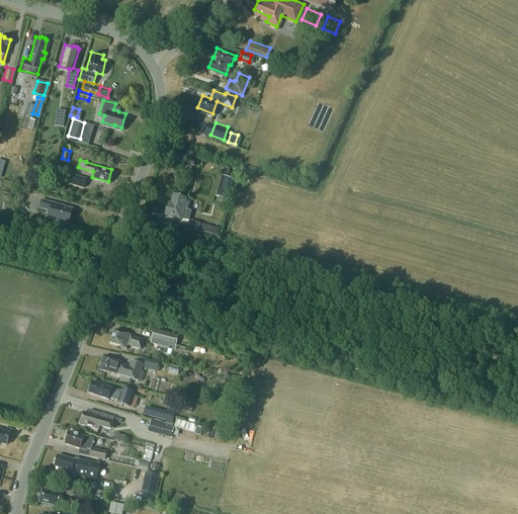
[(72,173),(69,182),(83,186),(85,177),(72,173)]
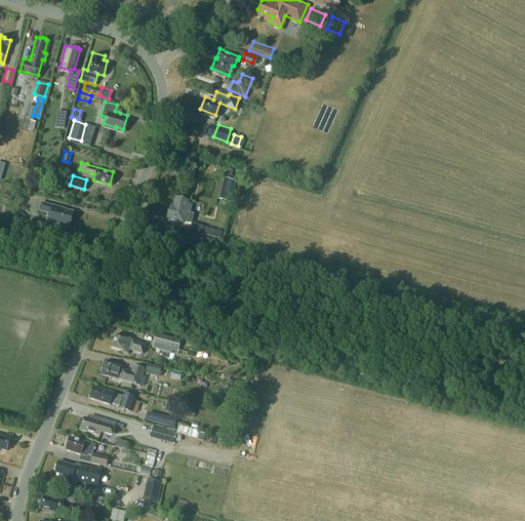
[(232,196),(236,178),(226,175),(221,193),(232,196)]
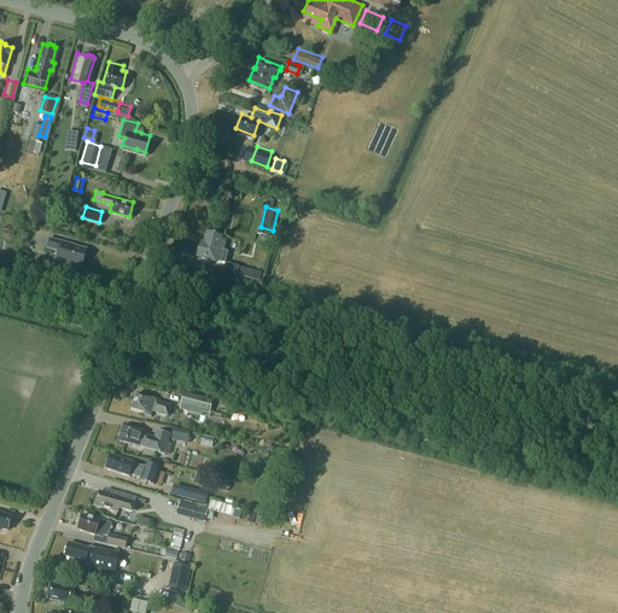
[(203,240),(199,250),(225,258),(228,247),(225,246),(227,238),(220,235),(220,234),(208,231),(205,240),(203,240)]
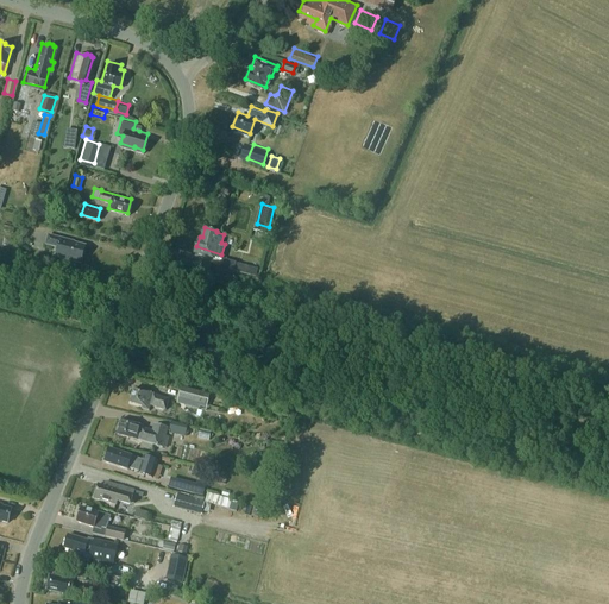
[(58,245),(56,253),(81,260),(86,244),(68,239),(69,237),(50,232),(46,241),(58,245)]
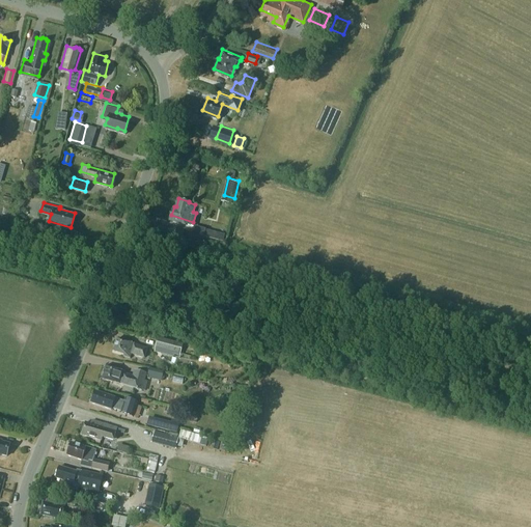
[(207,227),(205,233),(223,239),(225,231),(207,227)]
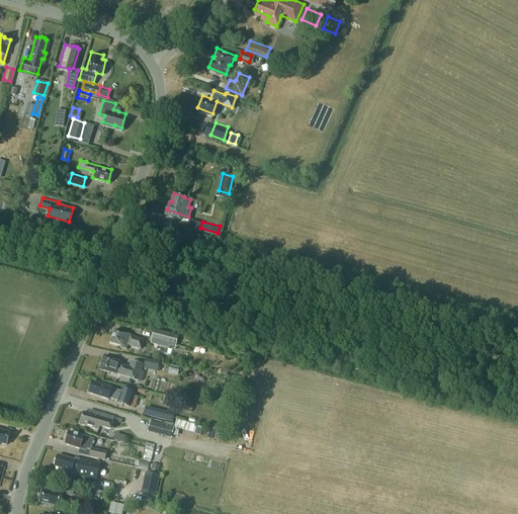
[(113,328),(110,341),(120,343),(119,345),(125,347),(126,342),(141,346),(143,338),(130,334),(131,333),(113,328)]
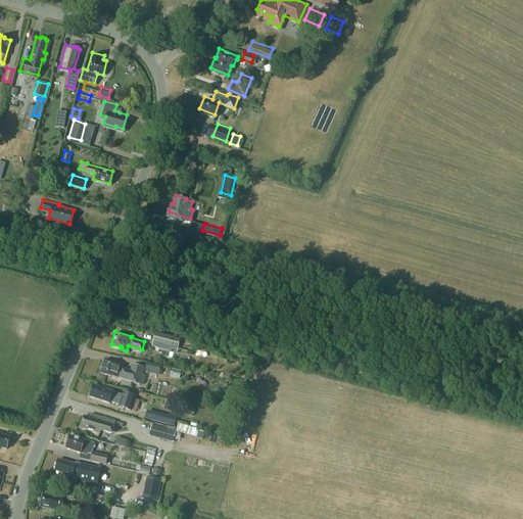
[(179,337),(155,331),(153,339),(177,345),(179,337)]
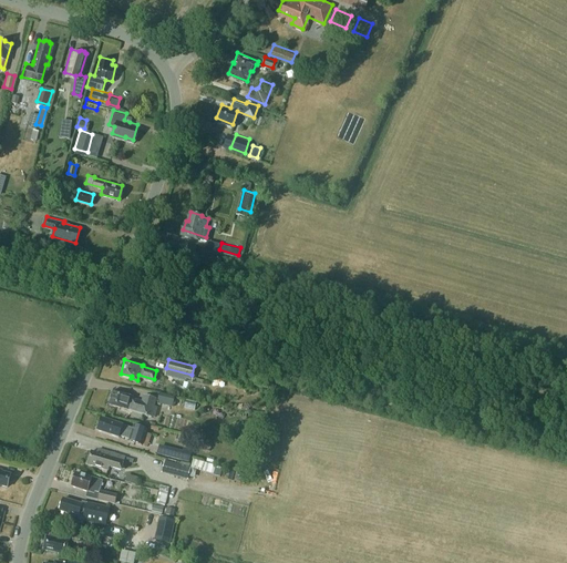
[(112,388),(107,402),(151,413),(155,396),(143,392),(141,399),(131,396),(132,393),(112,388)]
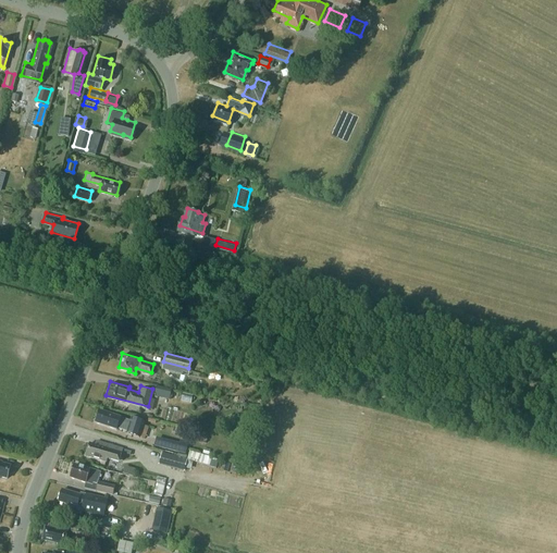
[(172,386),(157,383),(155,392),(170,395),(172,386)]
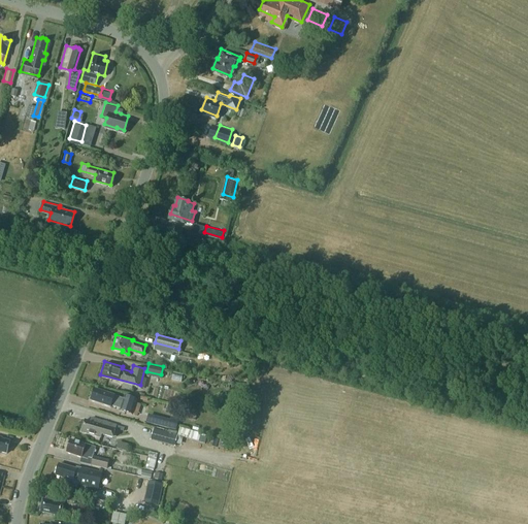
[(172,369),(171,377),(182,379),(183,371),(172,369)]
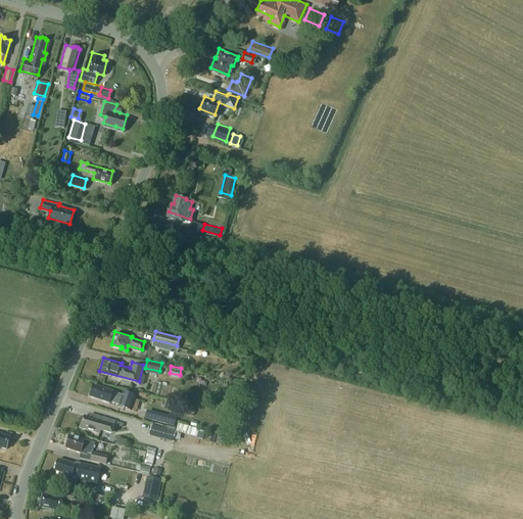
[(93,382),(89,394),(110,402),(110,399),(120,403),(119,404),(130,408),(135,393),(124,389),(123,392),(93,382)]
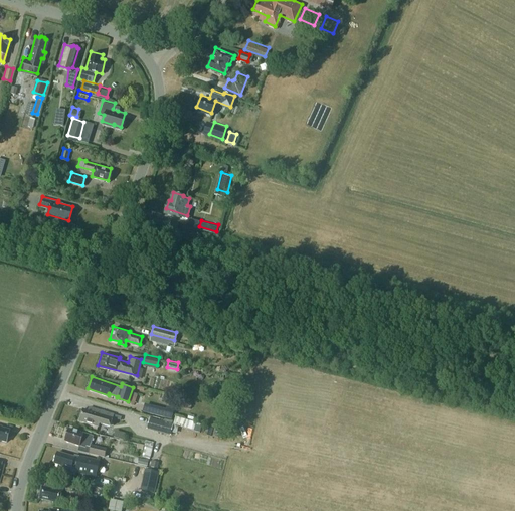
[(243,410),(246,399),(236,396),(233,407),(243,410)]
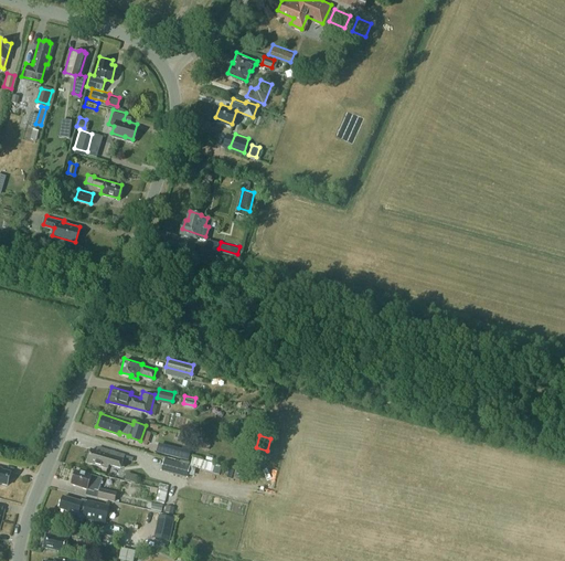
[(183,443),(180,455),(188,457),(191,445),(183,443)]
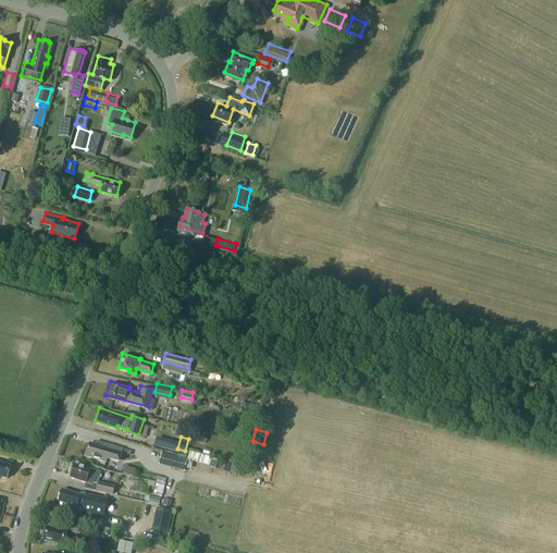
[(88,440),(84,453),(104,458),(107,453),(118,456),(121,445),(95,438),(94,441),(88,440)]
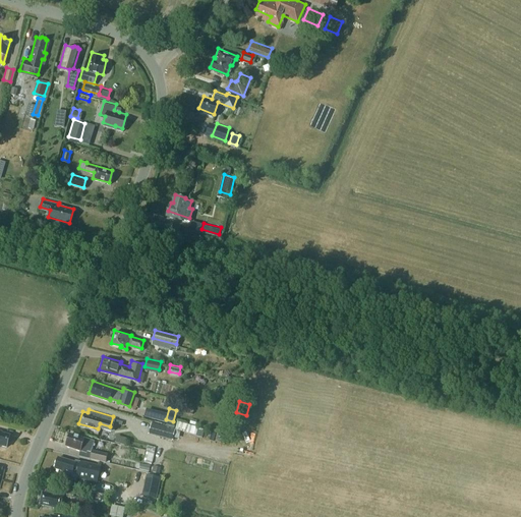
[(172,440),(176,428),(154,421),(150,433),(172,440)]
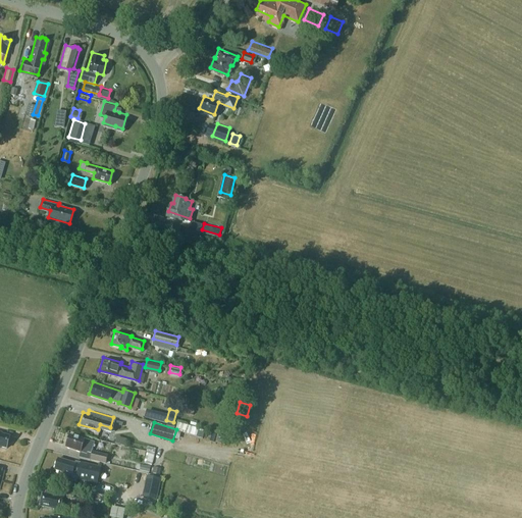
[(0,443),(7,446),(10,434),(0,430),(0,443)]
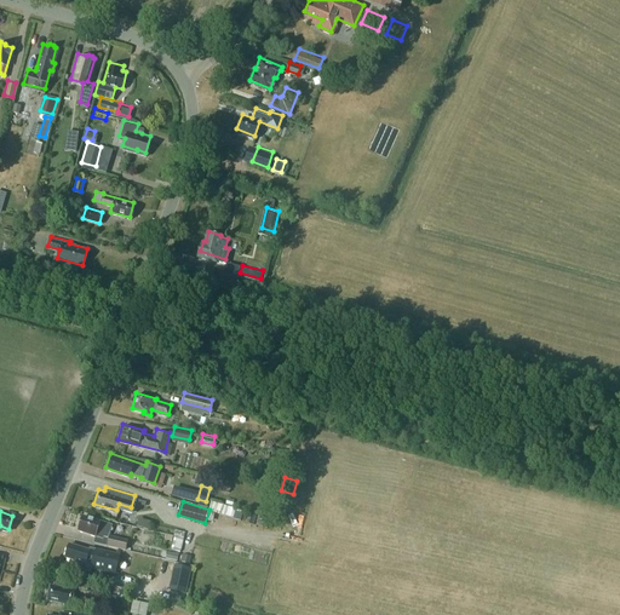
[(82,512),(78,527),(102,535),(103,533),(107,535),(113,522),(101,517),(99,518),(82,512)]
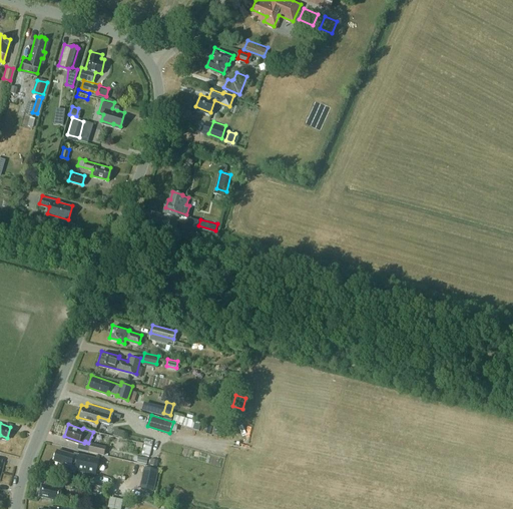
[(150,453),(154,437),(146,435),(142,451),(150,453)]
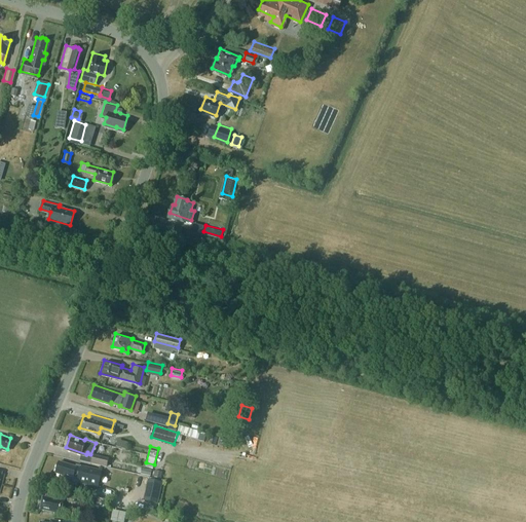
[(91,454),(90,460),(106,464),(108,456),(92,452),(91,454)]
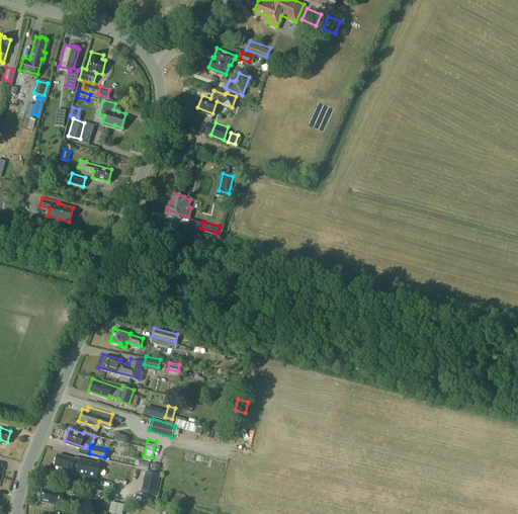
[(75,475),(75,473),(95,478),(99,461),(74,455),(74,457),(58,452),(54,464),(65,467),(64,472),(75,475)]
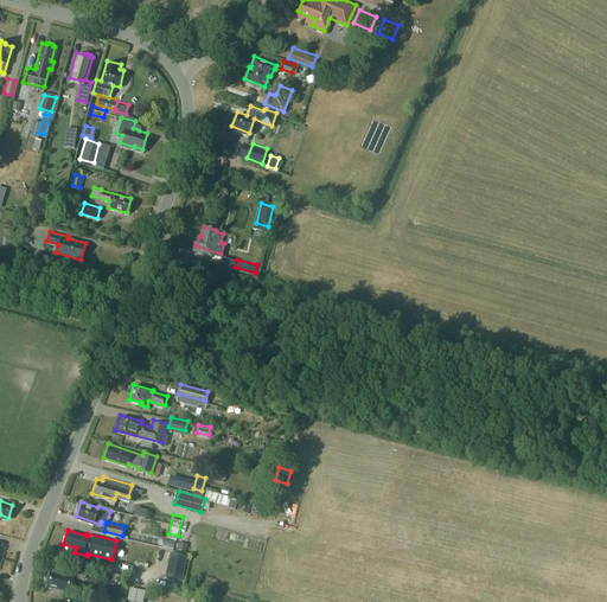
[(187,542),(177,538),(174,545),(185,549),(187,542)]
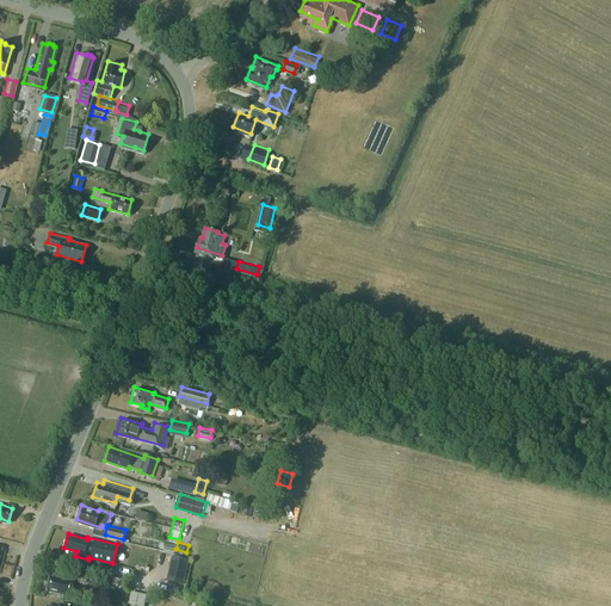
[(189,556),(171,552),(166,577),(184,582),(189,556)]
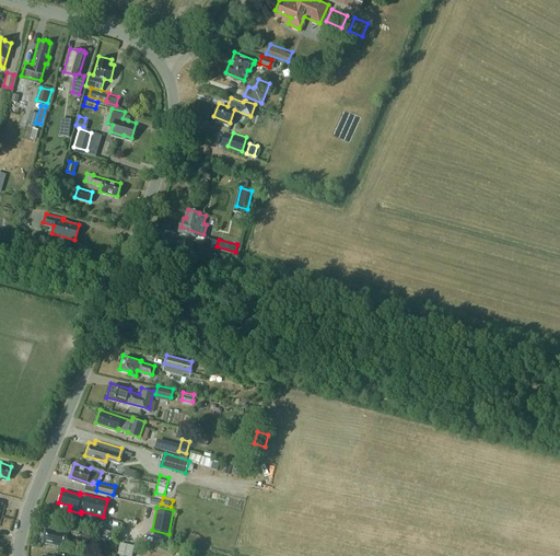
[(67,547),(71,530),(79,531),(80,523),(65,520),(63,528),(54,525),(54,529),(45,526),(42,540),(58,543),(58,545),(67,547)]
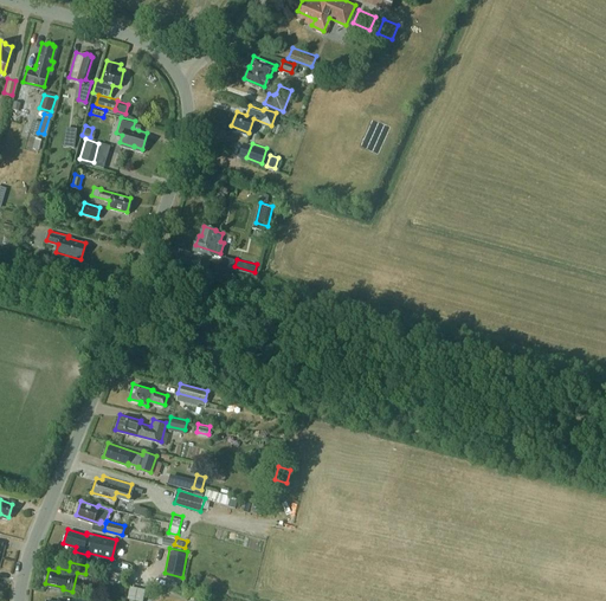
[(108,580),(126,583),(127,576),(110,572),(108,580)]
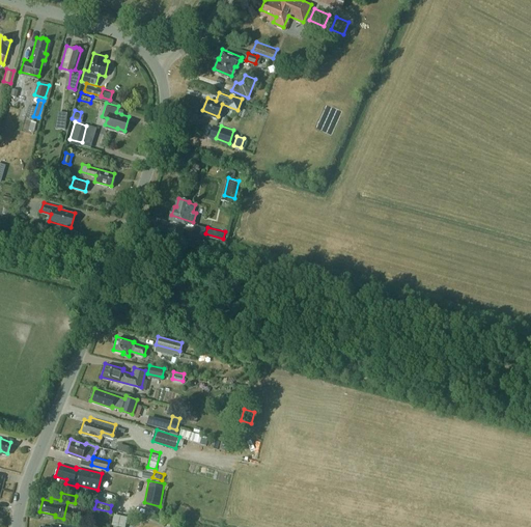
[(113,522),(126,525),(129,515),(115,511),(113,522)]
